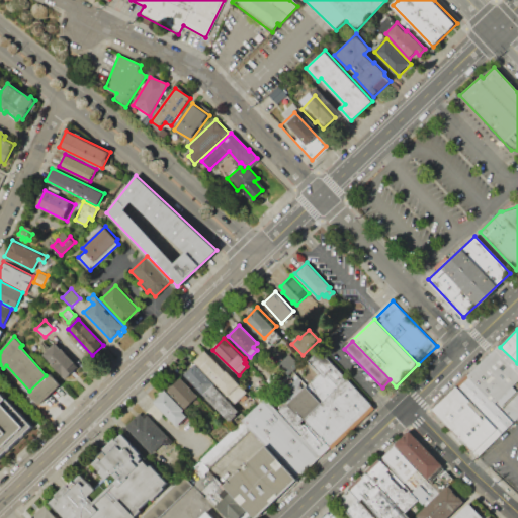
[(55,343),(79,368),(67,379),(44,354),(55,343)]
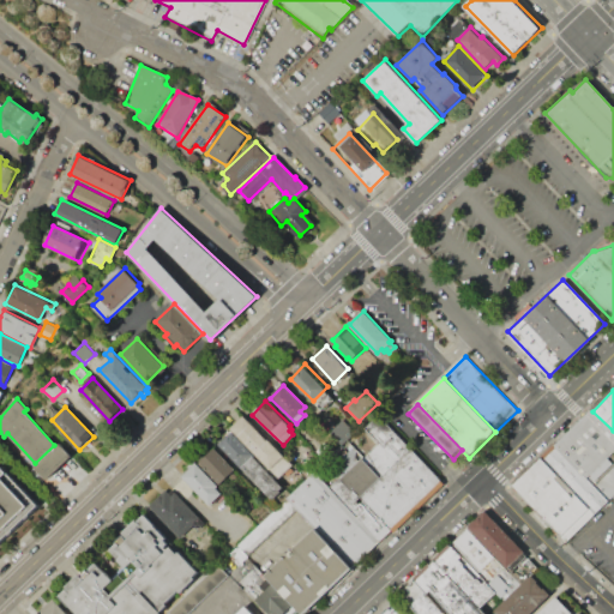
[(323,410),(327,416),(321,422),(317,416),(323,410)]
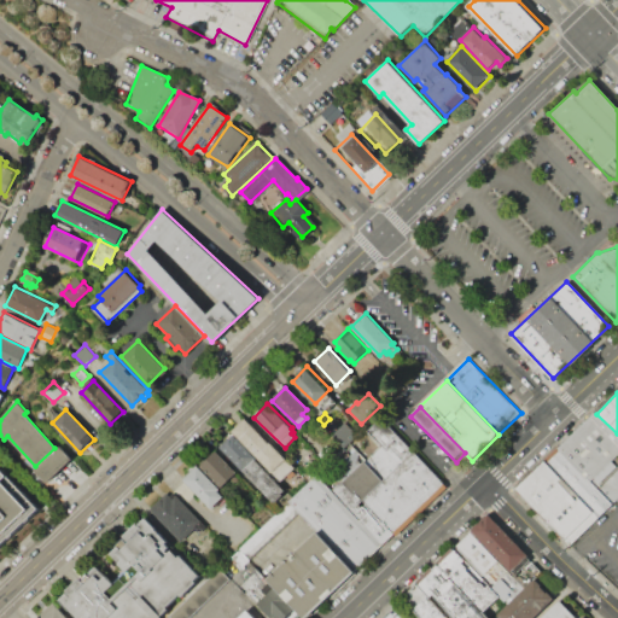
[(596,414),(617,433),(617,456),(612,462),(616,466),(595,488),(559,450),(596,414)]
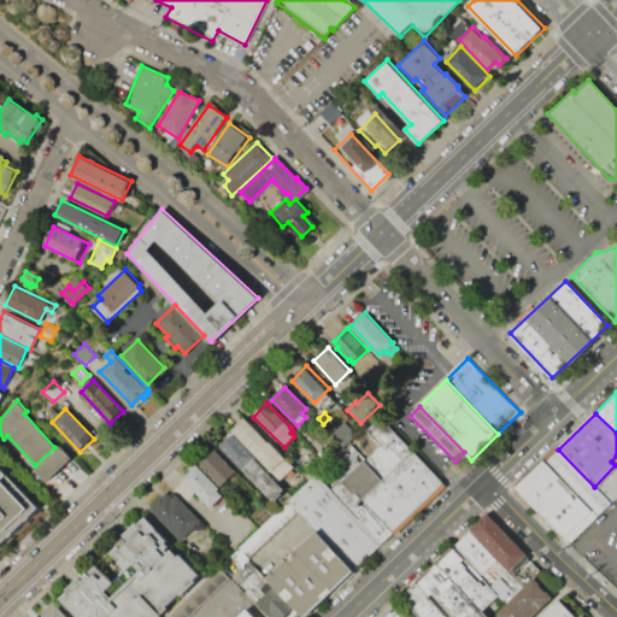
[(231,430),(246,416),(269,440),(270,439),(283,453),(282,456),(293,468),(277,481),(231,430)]
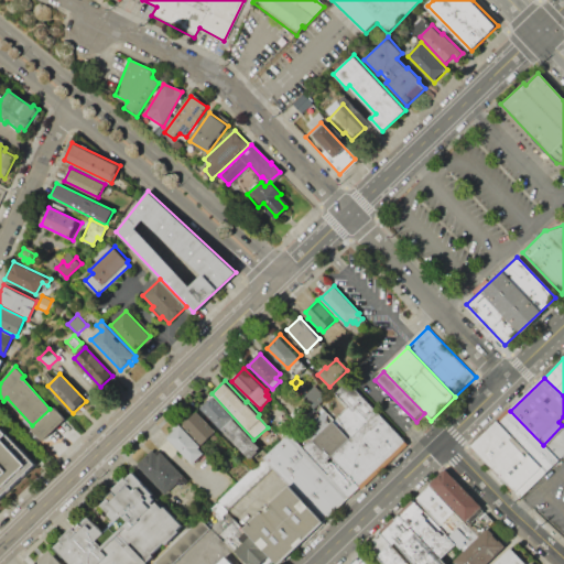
[(349,438),(377,412),(348,381),(321,408),(332,420),(349,438)]
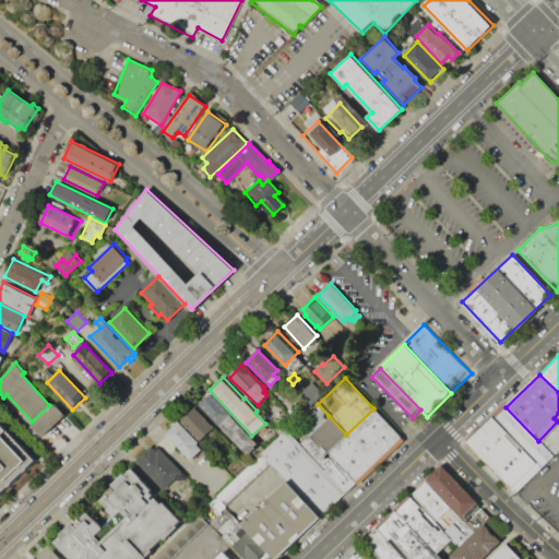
[(312,382),(322,393),(309,405),(299,394),(312,382)]
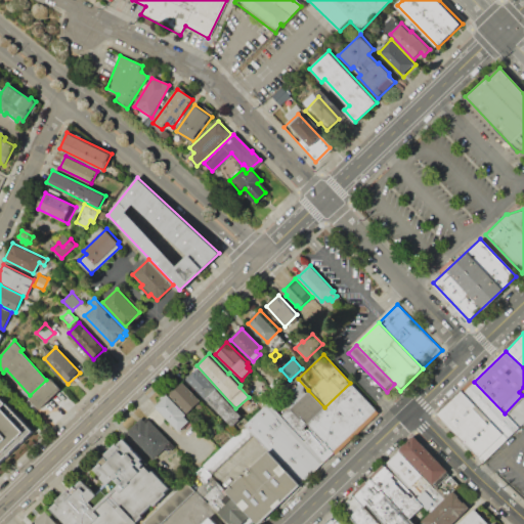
[(187,380),(198,369),(216,389),(206,398),(205,399),(187,380)]
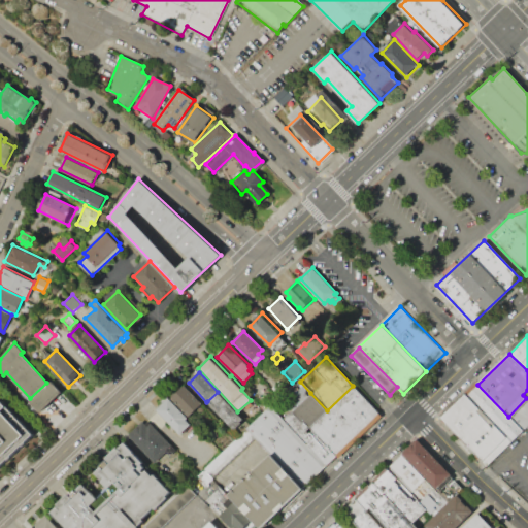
[(30,401),(51,382),(61,393),(40,411),(30,401)]
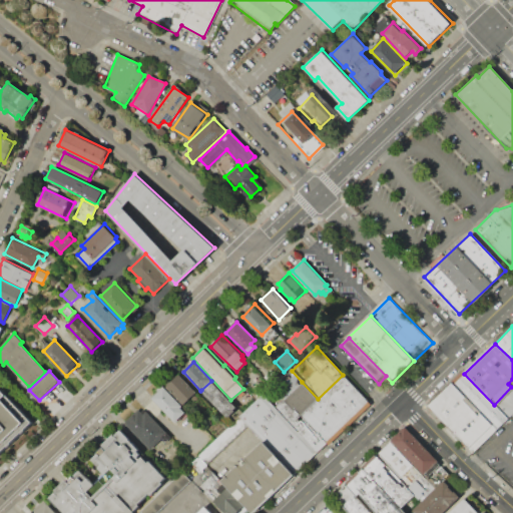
[(464,374),(494,405),(506,417),(509,419),(498,430),(453,384),(464,374)]
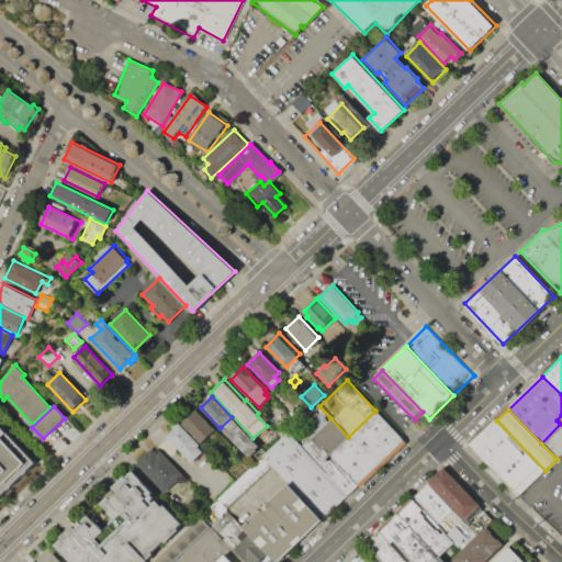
[(197,411),(214,429),(201,442),(183,423),(197,411)]
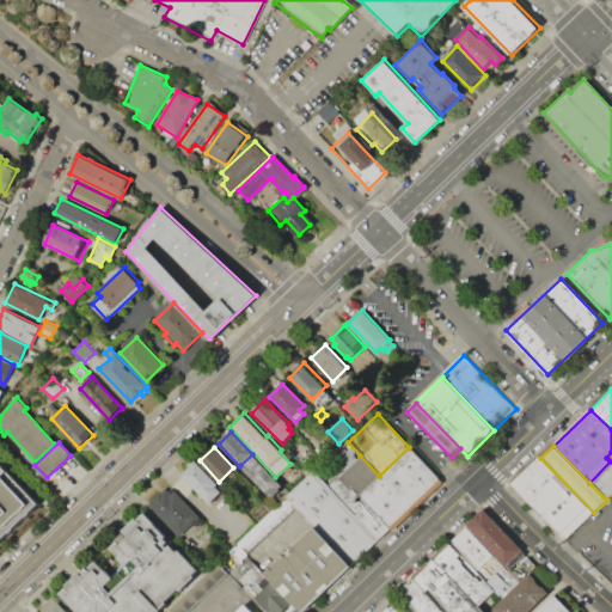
[(409,447),(441,482),(392,528),(360,495),(379,476),(409,447)]
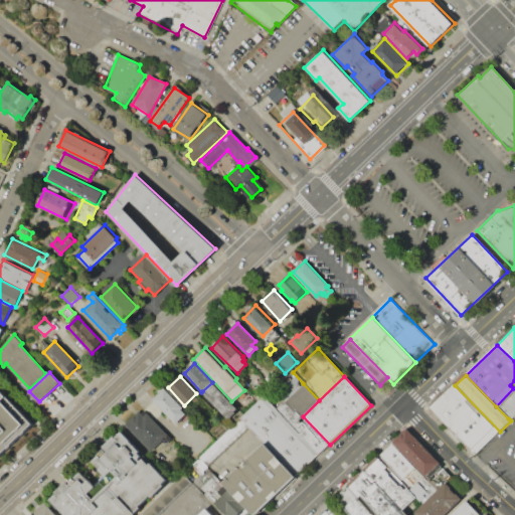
[(212,382),(235,408),(233,410),(235,412),(228,419),(202,391),(212,382)]
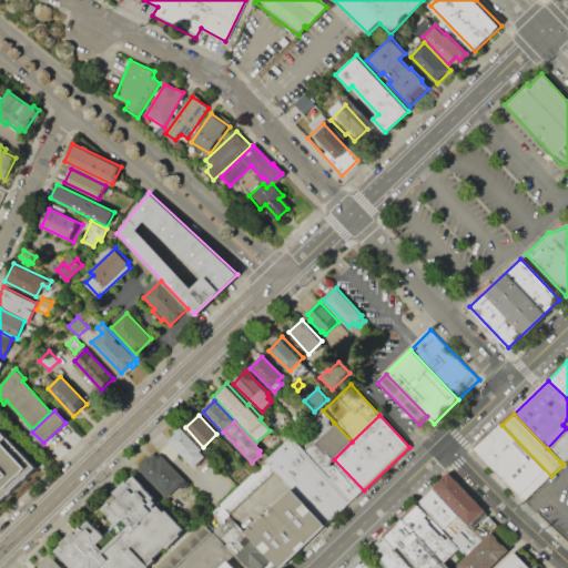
[(313,443),(331,462),(334,459),(352,442),(334,423),(313,443)]
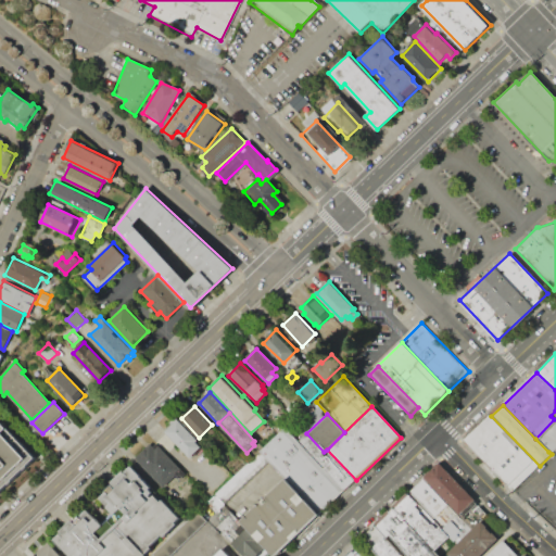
[(467,440),(515,491),(540,466),(491,416),(467,440)]
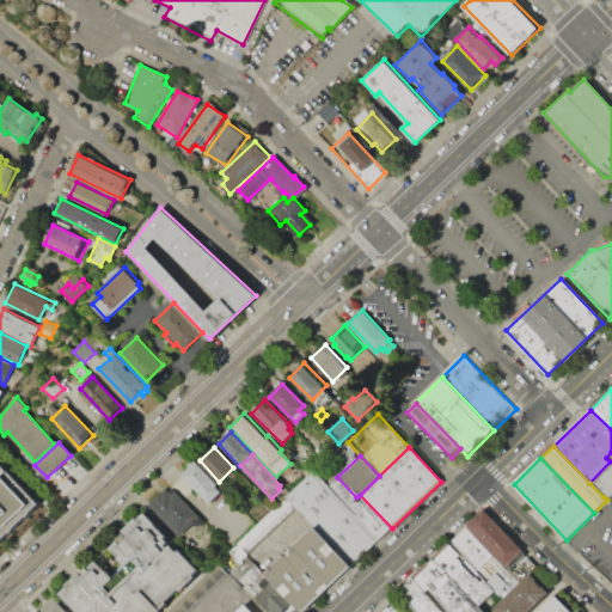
[(611,489),(611,459),(610,461),(589,483),(604,497),(611,489)]
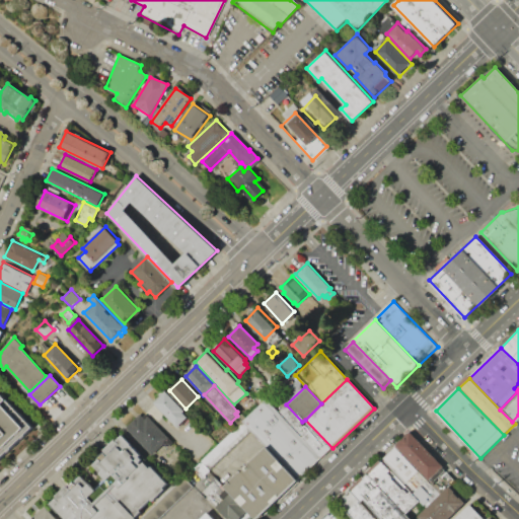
[(0,390),(33,425),(0,456),(0,390)]
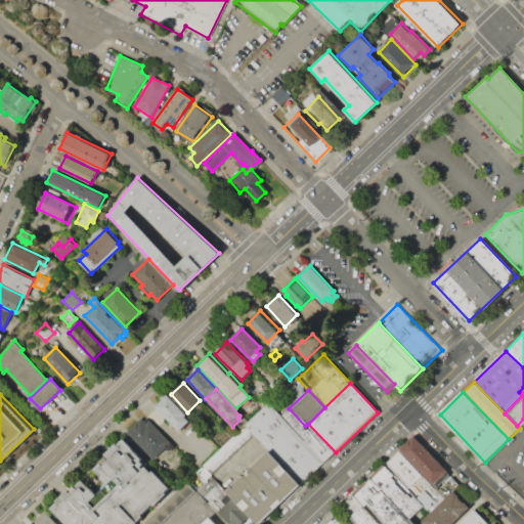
[(157,407),(169,395),(186,415),(185,416),(190,421),(178,432),(157,407)]
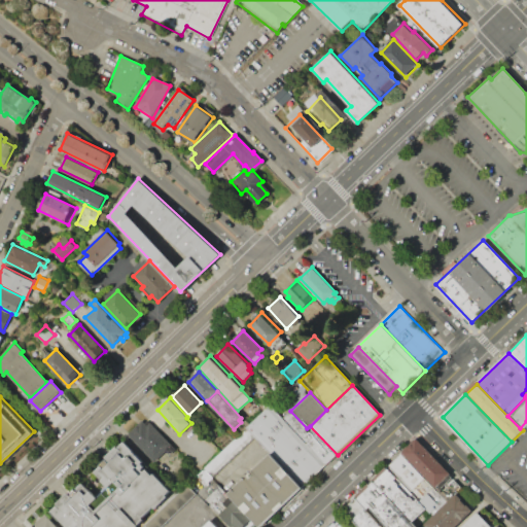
[(270,407),(282,419),(326,466),(304,488),(272,454),(260,443),(254,435),(247,428),(270,407)]
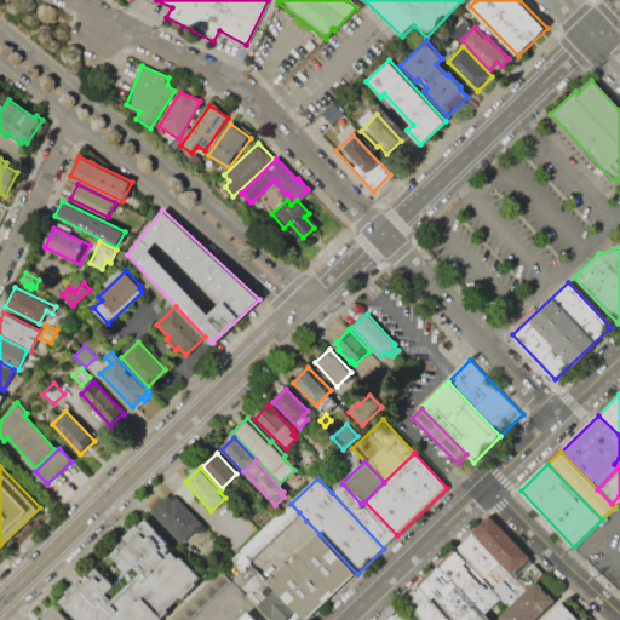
[(342,483),(361,504),(365,501),(397,535),(384,549),(332,493),(342,483)]
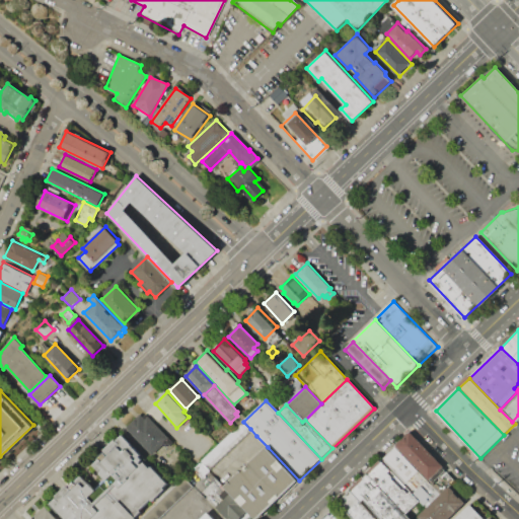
[(153,455),(127,427),(134,420),(132,417),(138,411),(143,417),(146,414),(170,440),(153,455)]
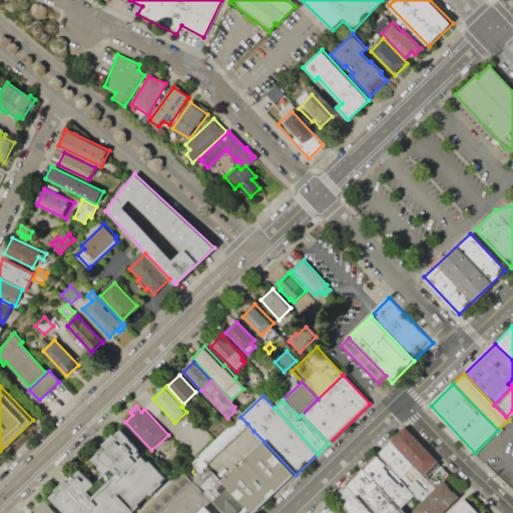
[(240,417),(247,424),(204,463),(198,456),(240,417)]
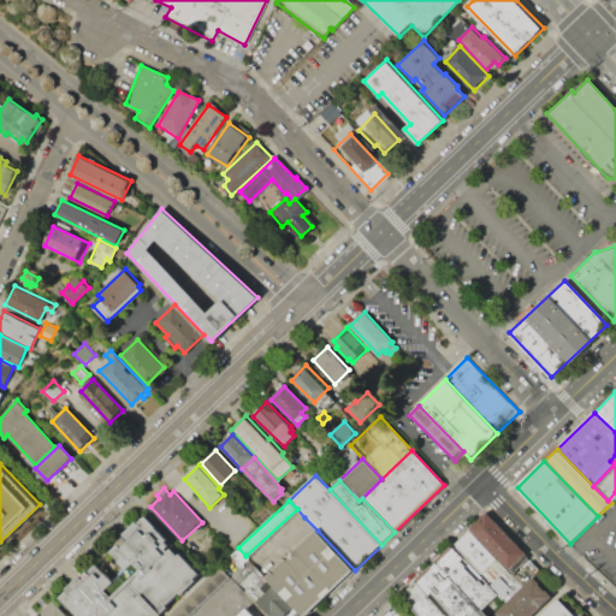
[(487,511),(527,552),(510,569),(469,528),(487,511)]
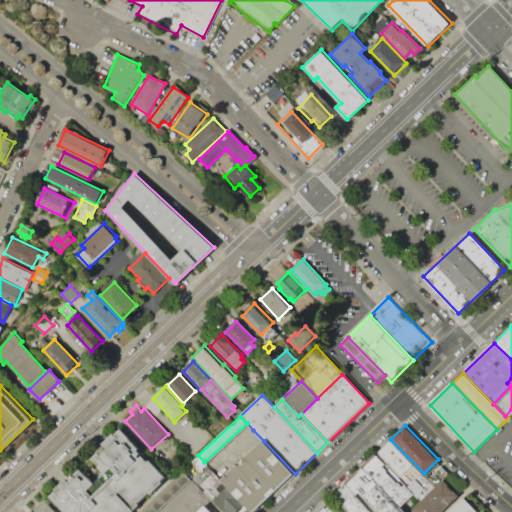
[(50,496),(65,511),(129,511),(166,477),(149,459),(148,460),(137,449),(139,447),(122,429),(91,458),(105,474),(96,483),(80,467),(50,496)]
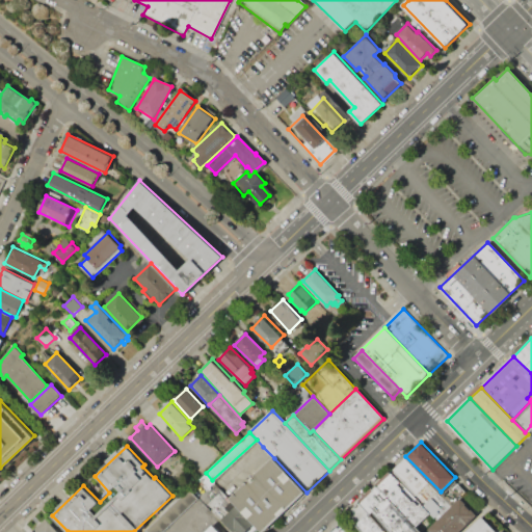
[(263,531),(265,531),(307,493),(274,458),(232,499),(263,531)]
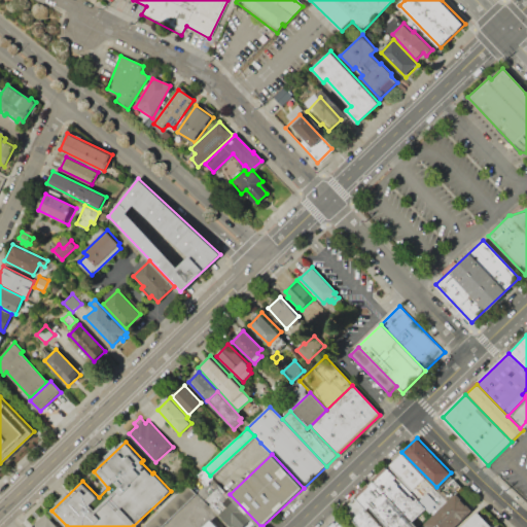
[(401,454),(447,499),(432,514),(419,500),(423,496),(415,488),(413,490),(389,466),(401,454)]
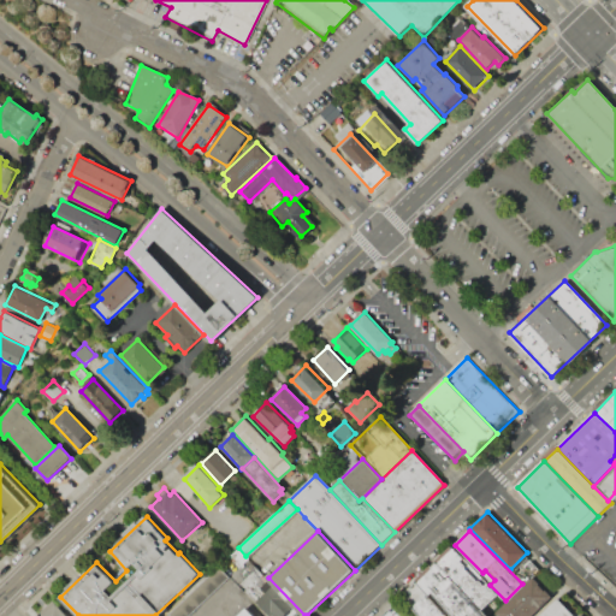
[(452,549),(496,593),(483,605),(439,561),(452,549)]
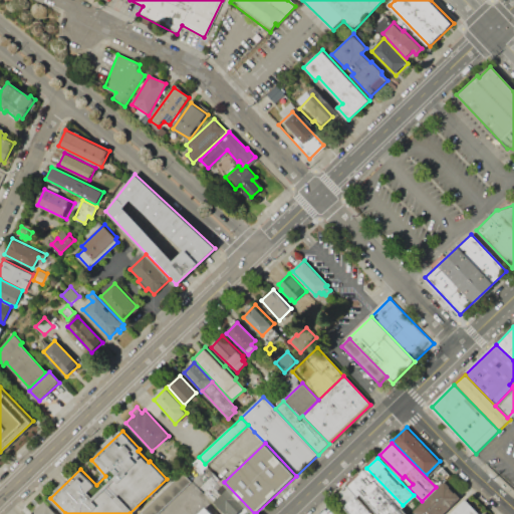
[(366,468),(348,486),(359,498),(362,495),(381,513),(412,513),(403,505),(366,468)]
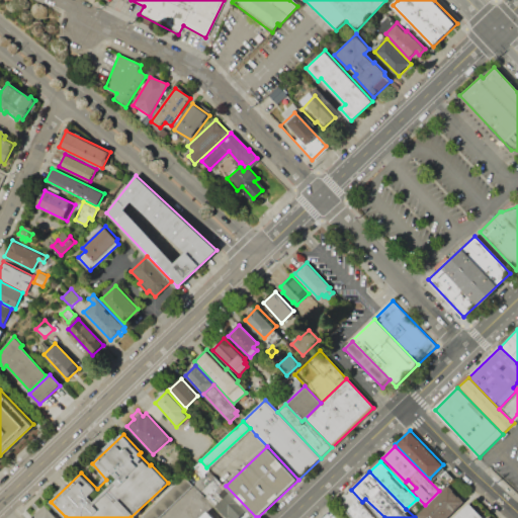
[(216,478),(255,517),(226,517),(201,492),(216,478)]
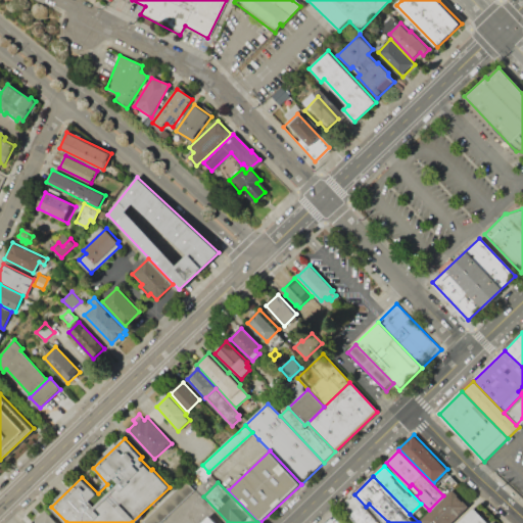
[(469,507),(453,522),(423,522),(422,522),(454,491),(469,507)]
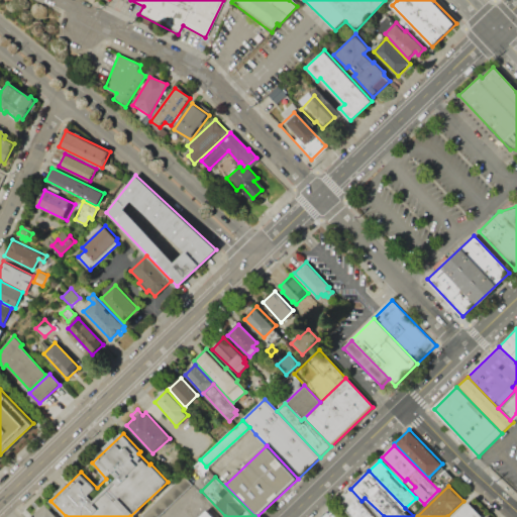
[(337,501),(352,516),(376,516),(362,501),(350,489),(337,501)]
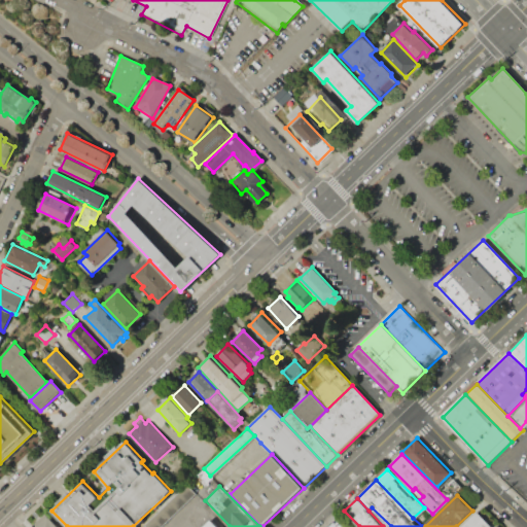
[(460,526),(477,512),(492,526),(460,526)]
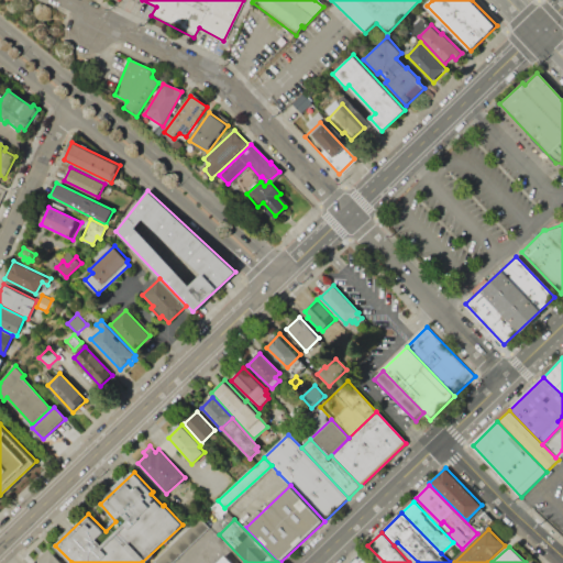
[(40,562),(52,551),(63,562),(40,562)]
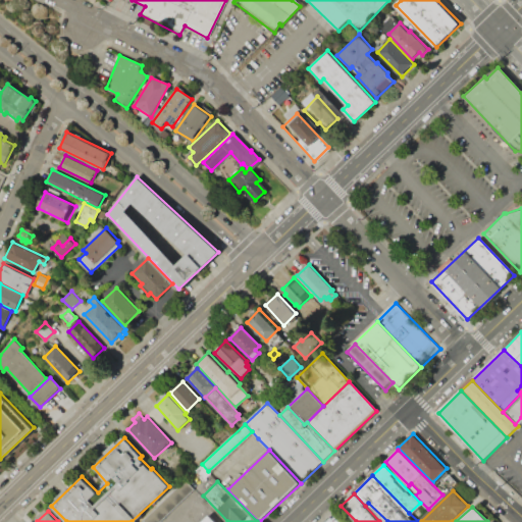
[(325,521),(337,512),(347,521),(345,521),(325,521)]
